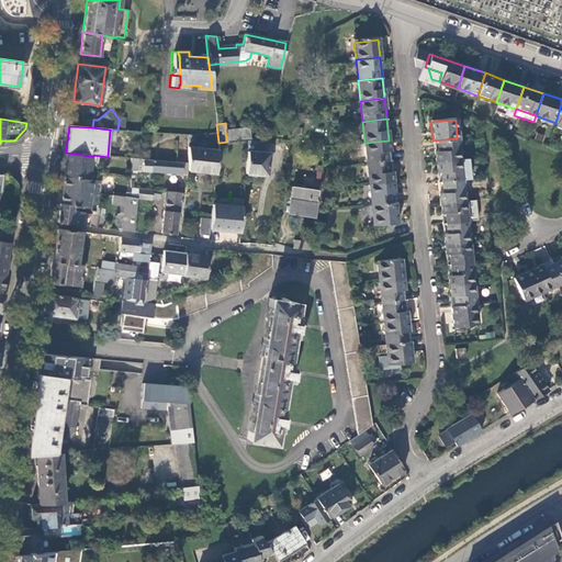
[(249,127),(225,131),(226,139),(250,137),(249,127)]
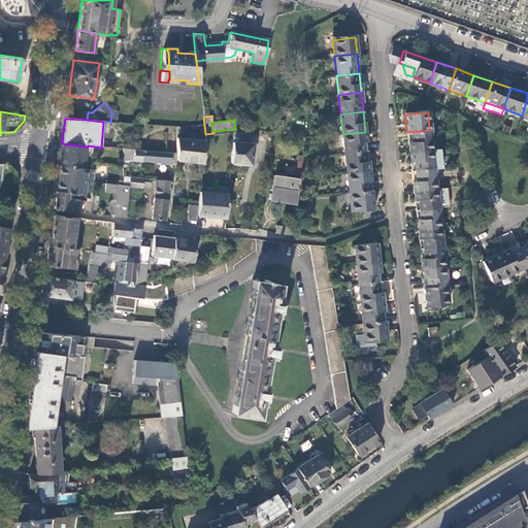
[(429,130),(406,132),(408,152),(432,150),(429,130)]
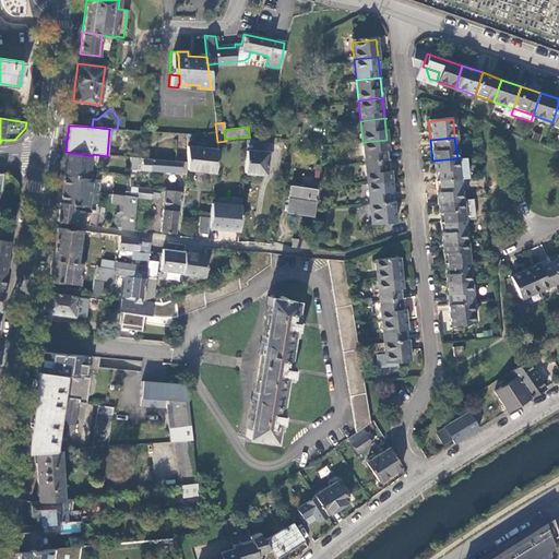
[(250,151),(250,140),(246,139),(242,173),(264,174),(265,152),(261,152),(250,151)]
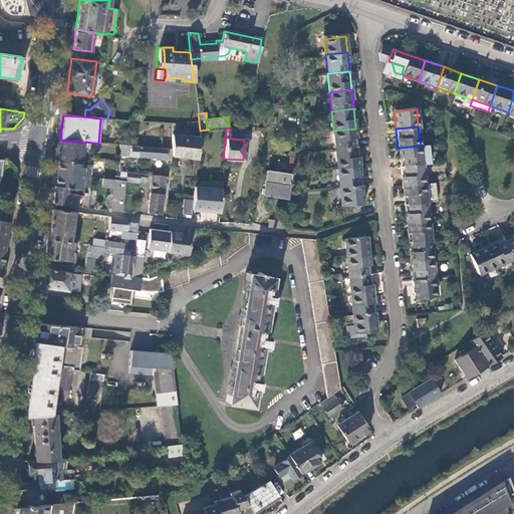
[(238,129),(230,129),(230,139),(240,140),(241,133),(238,129)]
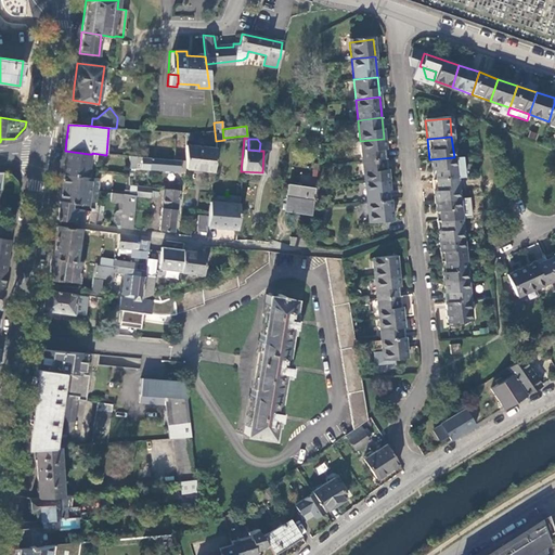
[(362,160),(386,158),(384,139),(360,141),(362,160)]
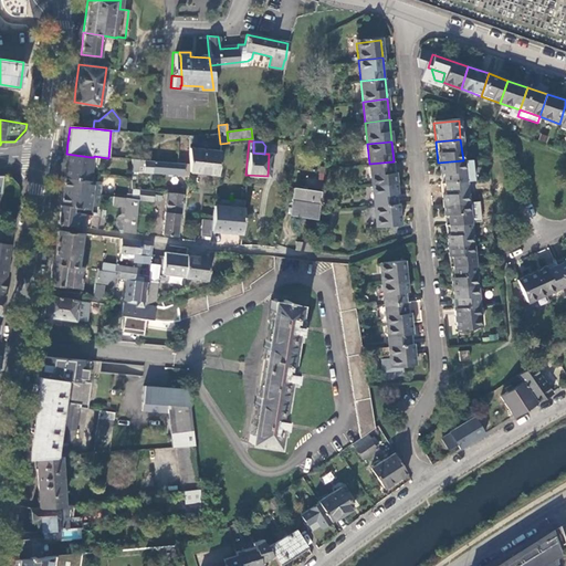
[(189,165),(189,173),(217,175),(219,152),(188,149),(189,165)]
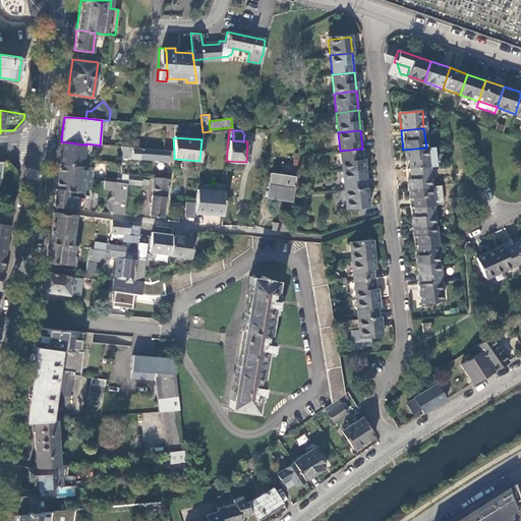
[(59,155),(58,163),(81,166),(83,145),(61,141),(61,145),(62,154),(59,155)]
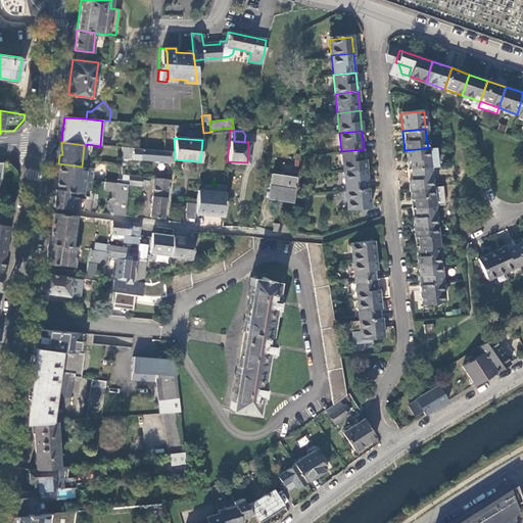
[(173,162),(175,152),(121,148),(121,159),(129,159),(129,154),(133,154),(133,159),(173,162)]
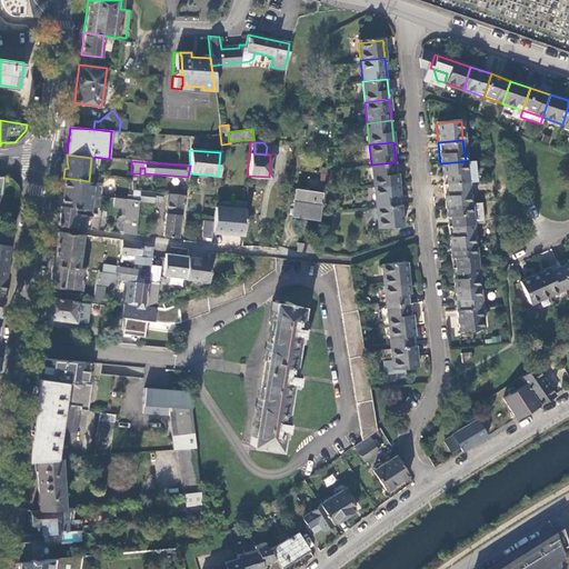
[(466,161),(440,163),(442,185),(468,182),(466,161)]
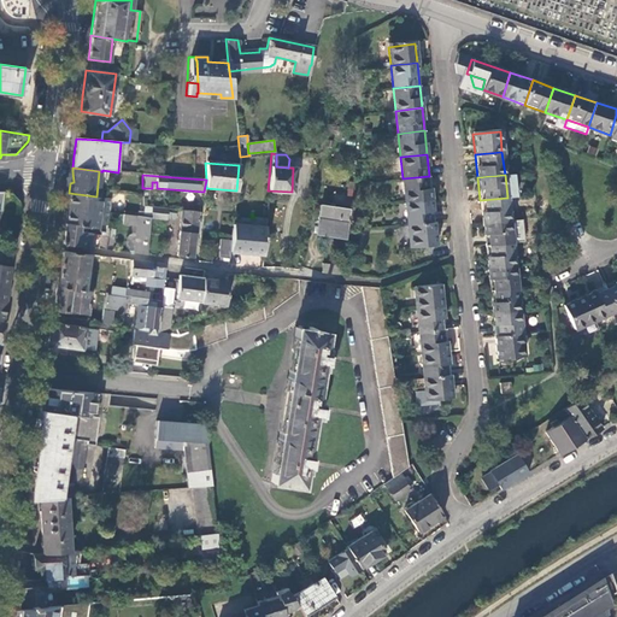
[(405,201),(432,199),(429,176),(403,178),(405,201)]
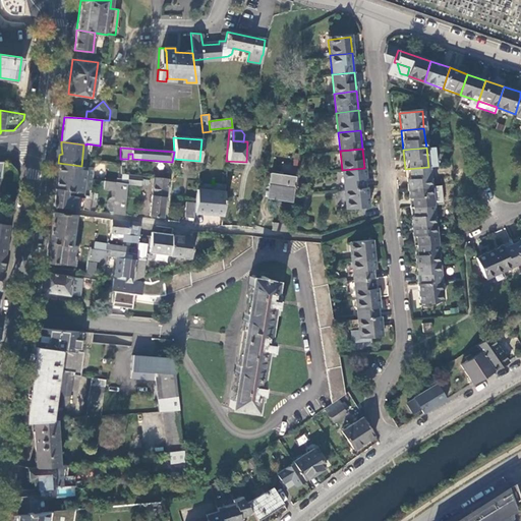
[(57,175),(55,188),(67,189),(81,191),(83,178),(84,167),(81,166),(58,163),(57,175)]
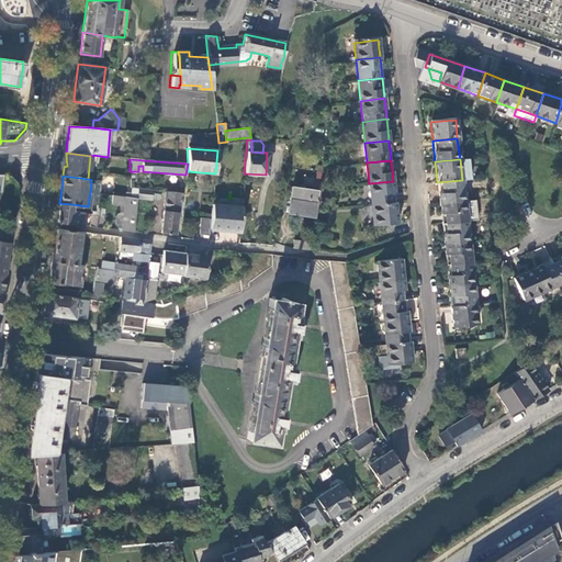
[(99,193),(100,181),(91,180),(90,192),(99,193)]
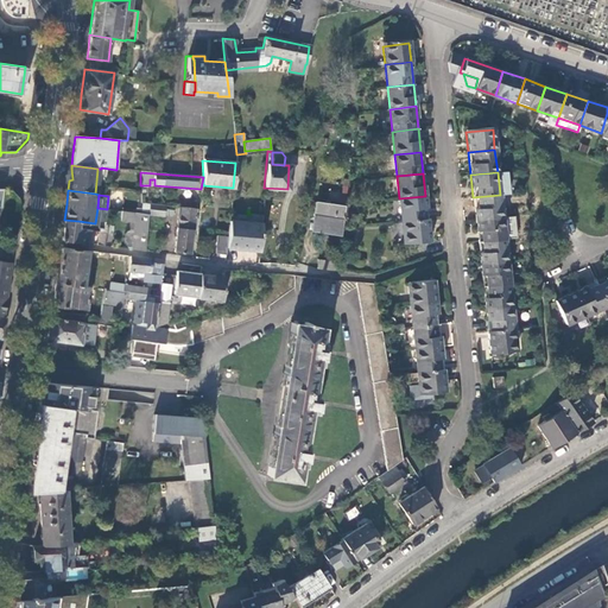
[(500,195),(473,197),(475,220),(502,217),(500,195)]
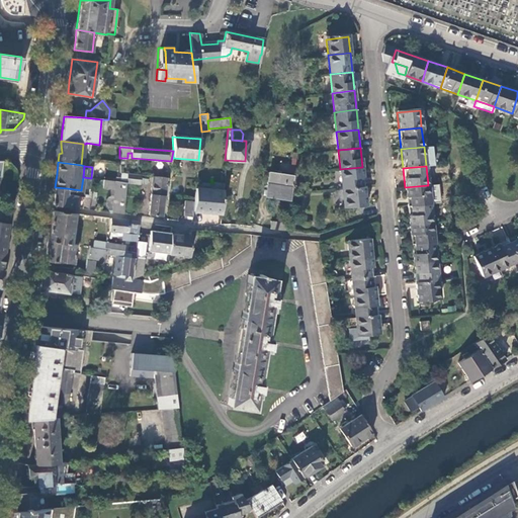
[(342,188),(364,186),(362,167),(340,169),(342,188)]
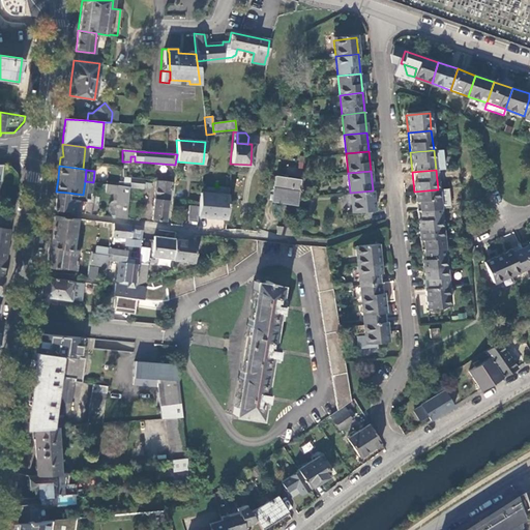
[(278,188),(276,199),(296,201),(299,178),(277,175),(275,188),(278,188)]
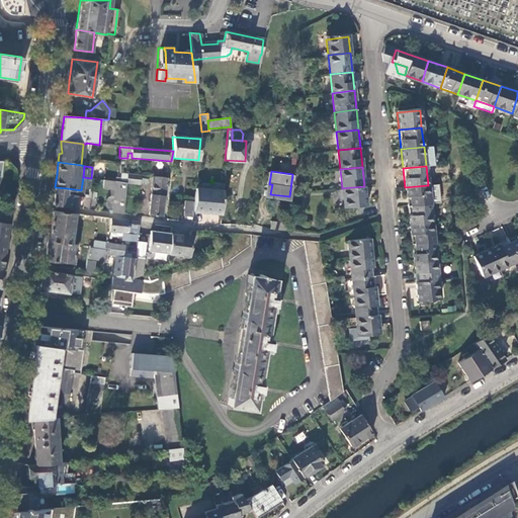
[(126,174),(125,183),(139,185),(140,175),(126,174)]
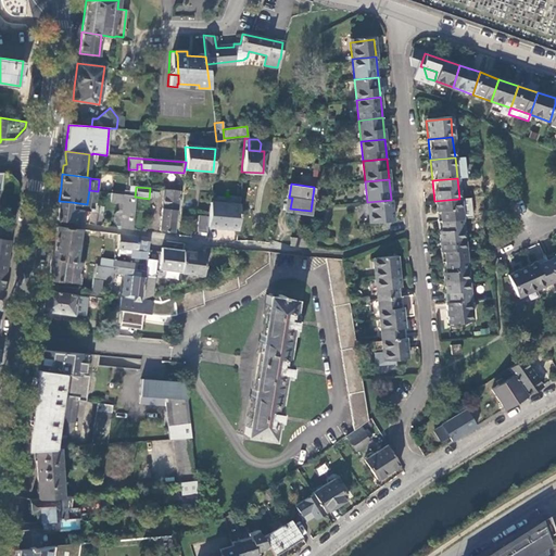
[(97,200),(98,191),(89,190),(87,204),(90,205),(90,201),(97,202),(97,200)]
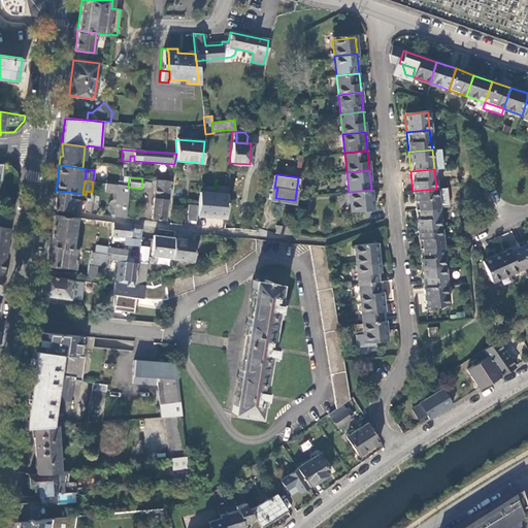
[(166,200),(168,201),(170,182),(155,180),(151,219),(164,221),(166,200)]
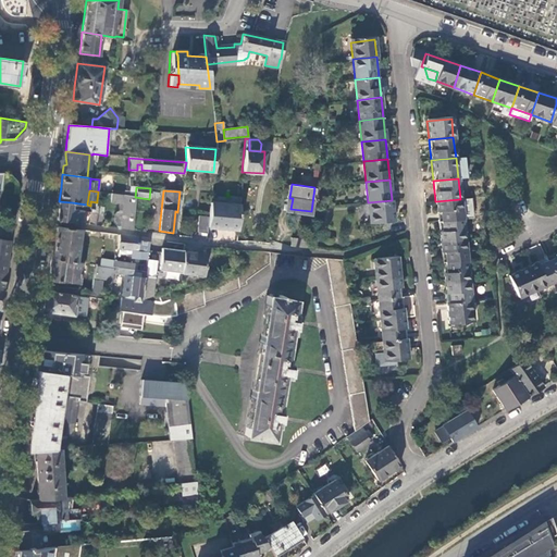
[(114,222),(118,229),(121,229),(132,230),(135,197),(125,196),(123,210),(121,209),(115,213),(114,222)]
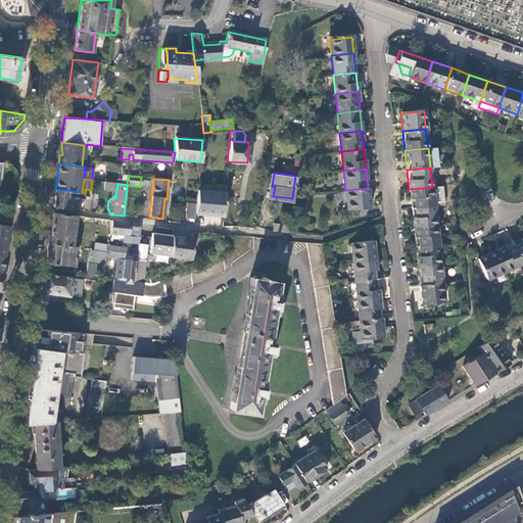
[(434,205),(438,204),(440,201),(438,187),(437,186),(432,187),(434,205)]
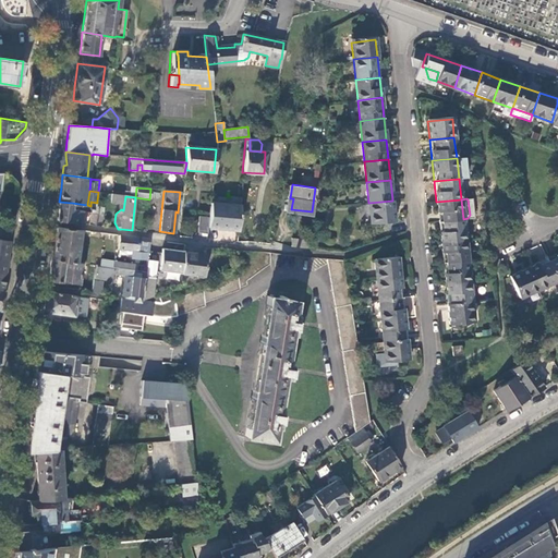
[(461,199),(436,202),(438,221),(463,219),(461,199)]
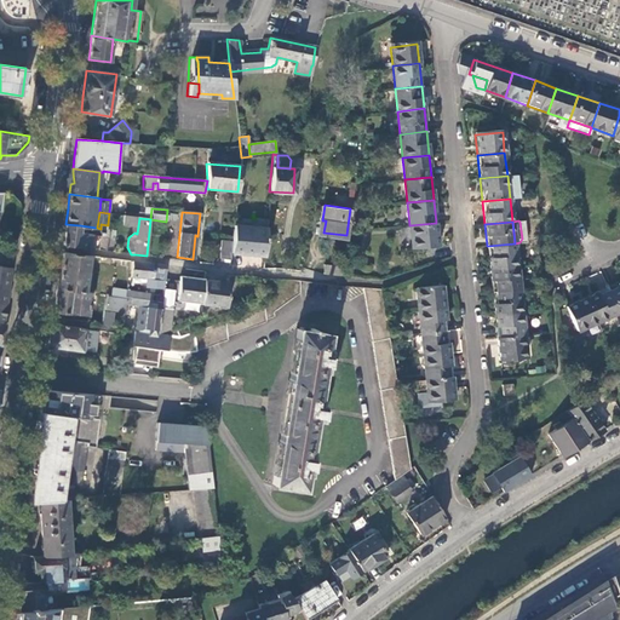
[(112,224),(108,223),(108,225),(107,233),(101,233),(99,236),(110,237),(112,224)]
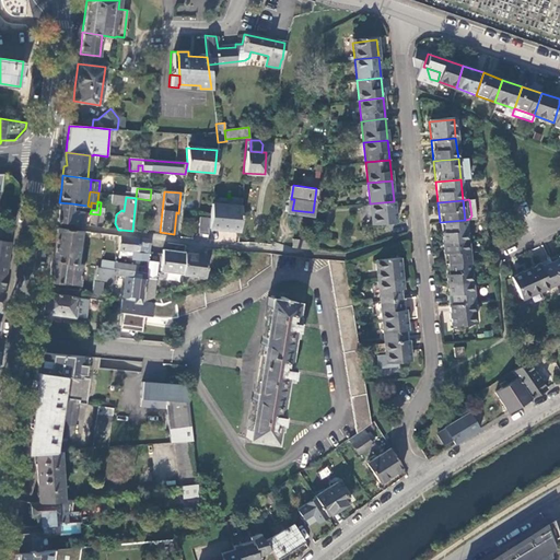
[(397,224),(394,201),(370,203),(372,228),(397,224)]
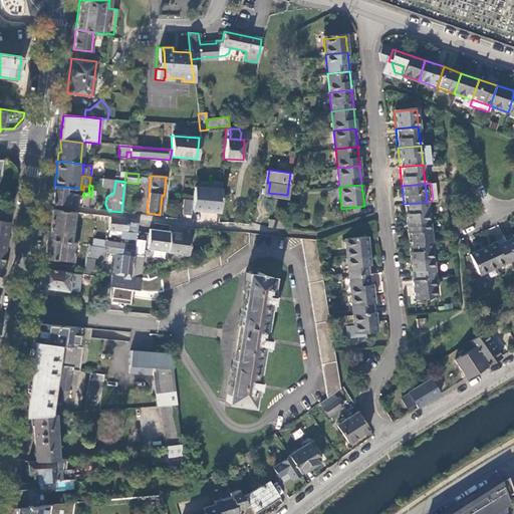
[(53,195),(51,203),(74,206),(75,197),(75,194),(65,192),(66,187),(54,186),(53,195)]
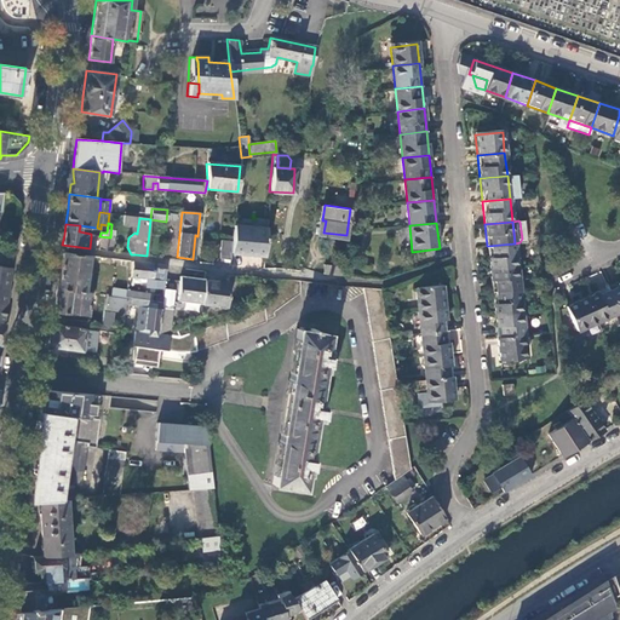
[(230,253),(264,256),(267,229),(233,225),(231,242),(230,253)]
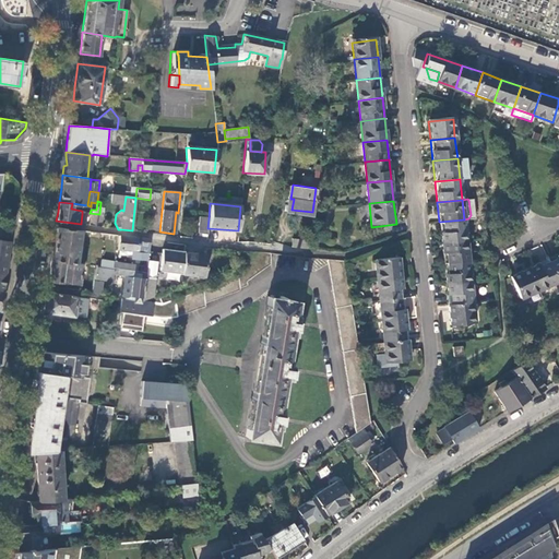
[(82,214),(81,224),(88,225),(90,215),(82,214)]
